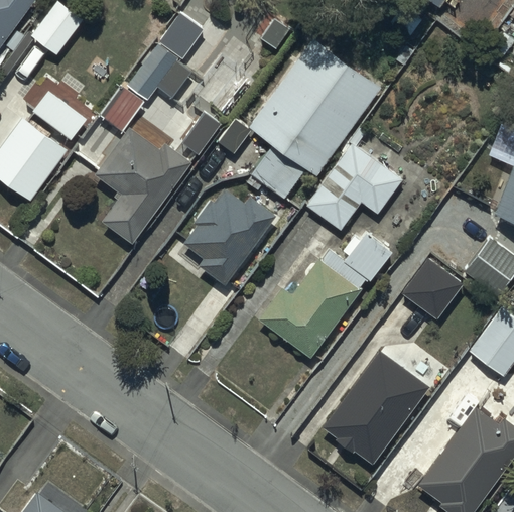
[(0,0),(0,44),(31,0),(0,0)]
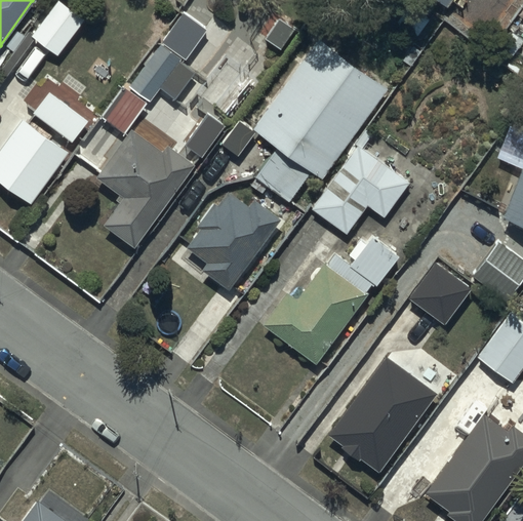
[(435,0),(448,9),(454,0),(435,0)]
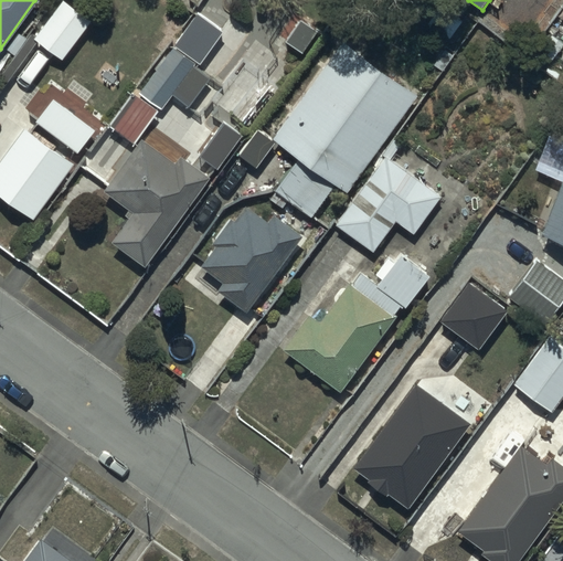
[(93,25),(65,4),(36,41),(64,62),(93,25)]
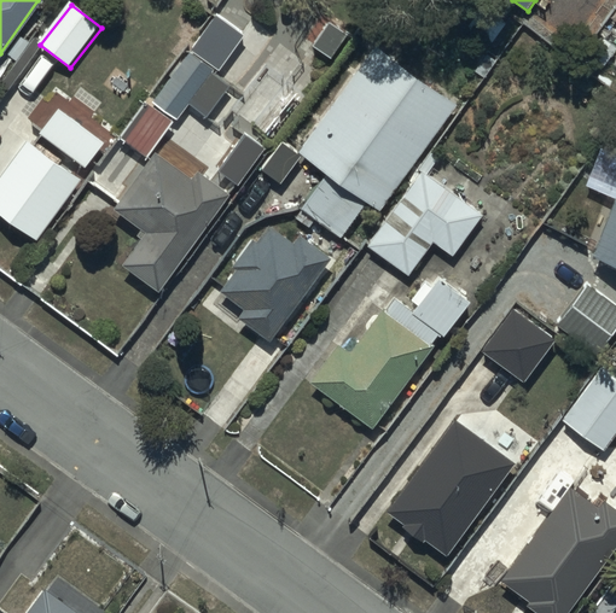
[(307,51),(311,45),(332,59),(349,35),(317,13),(300,38),(303,40),(298,46),(307,51)]
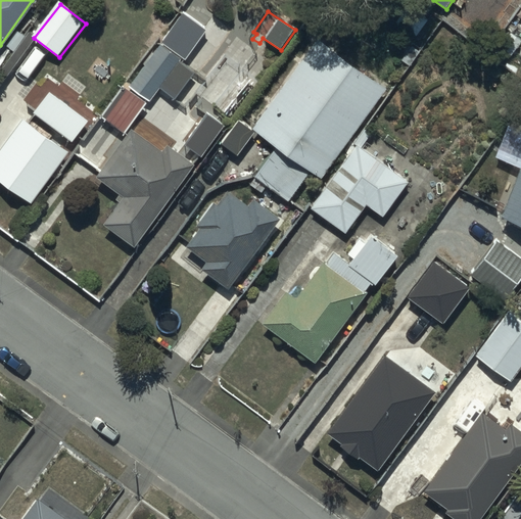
[(184,59),(206,31),(184,14),(128,86),(150,103),(160,90),(186,109),(207,82),(180,60),(182,58),(184,59)]
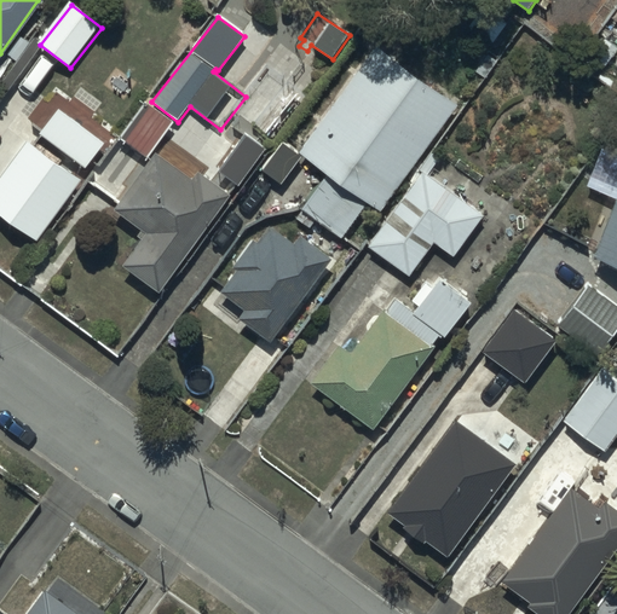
[(456,117),(463,108),(375,45),(298,152),(328,173),(301,210),(342,239),(368,203),(380,212),(450,113),(456,117)]
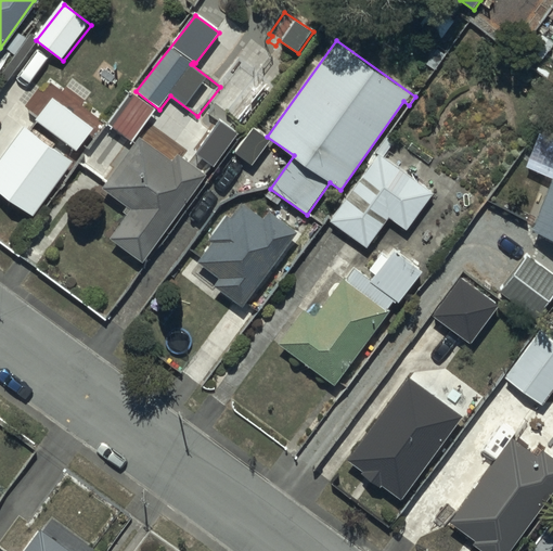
[(133,93),(110,127),(131,143),(156,110),(133,93)]
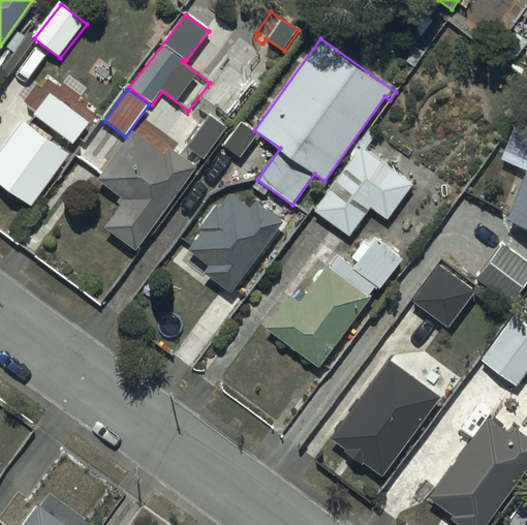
[(53,95),(36,116),(75,146),(92,125),(53,95)]
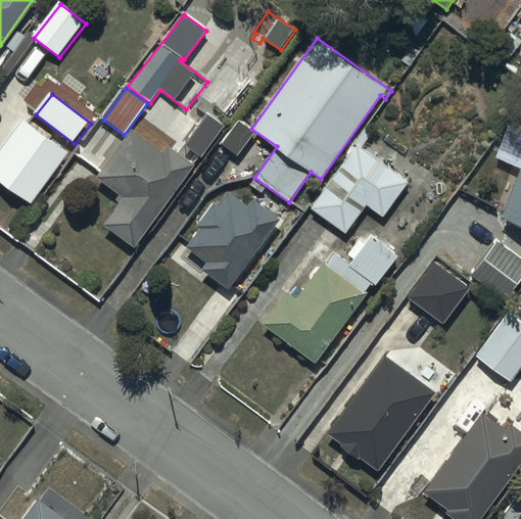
[(223,127),(207,114),(184,145),(200,156),(223,127)]
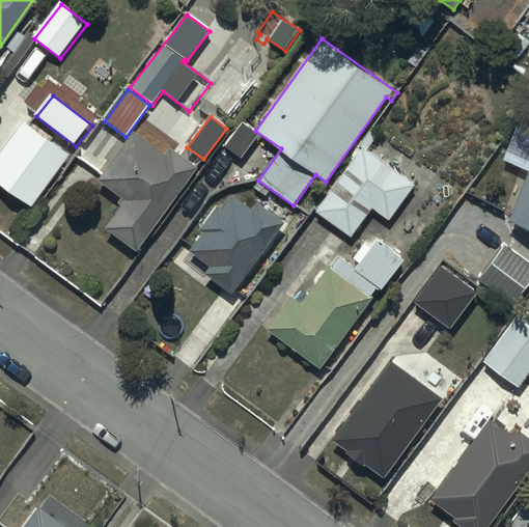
[(0,183),(33,207),(72,157),(27,123),(0,158),(0,183)]
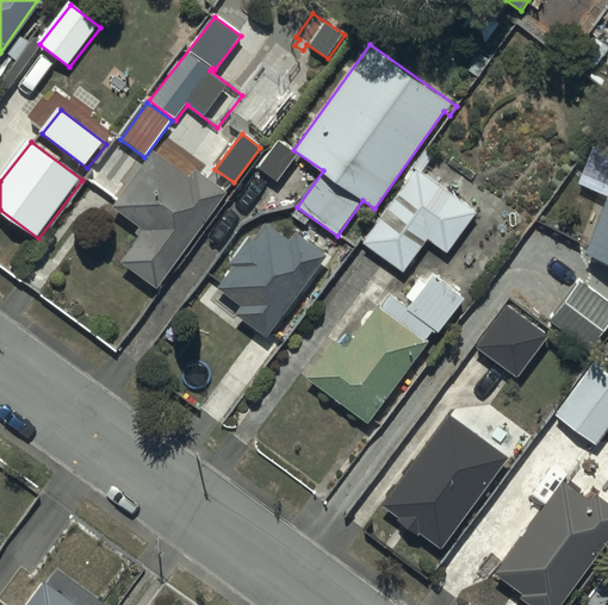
[(155,287),(225,193),(194,170),(190,176),(154,149),(112,206),(140,226),(135,232),(138,236),(121,261),(155,287)]
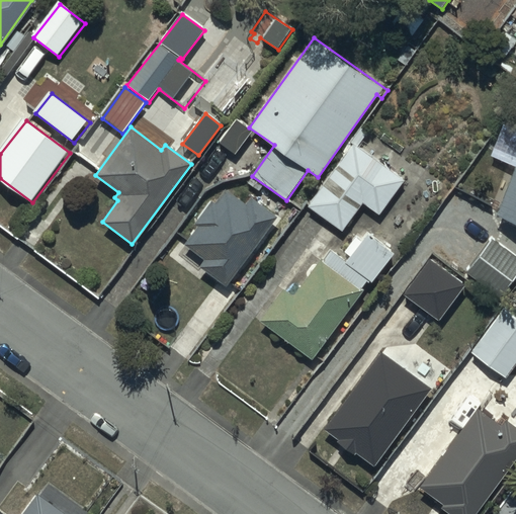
[(404,182),(354,145),(308,206),(342,232),(362,203),(378,216),(404,182)]
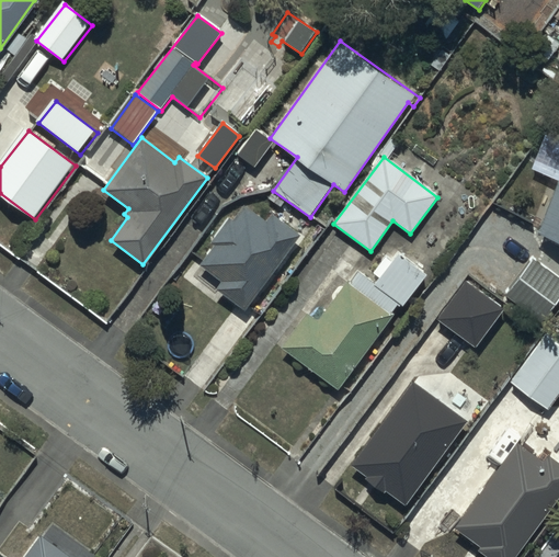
[(558,180),(537,232),(558,240),(558,180)]
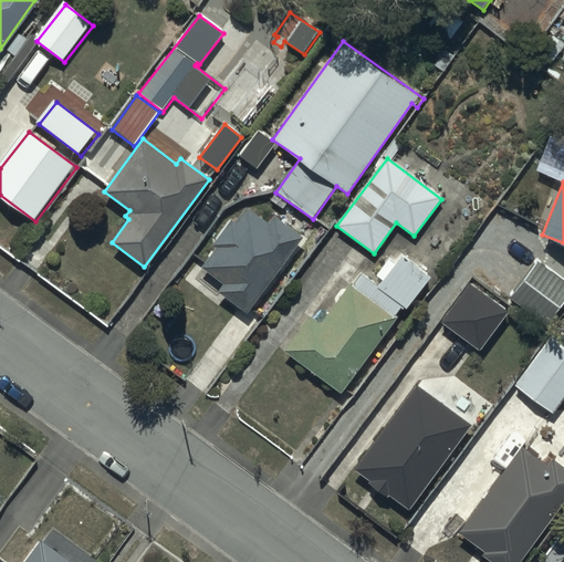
[(248,313),(303,237),(273,215),(268,222),(247,208),(237,222),(232,219),(213,246),(217,248),(202,268),(222,282),(217,291),(248,313)]
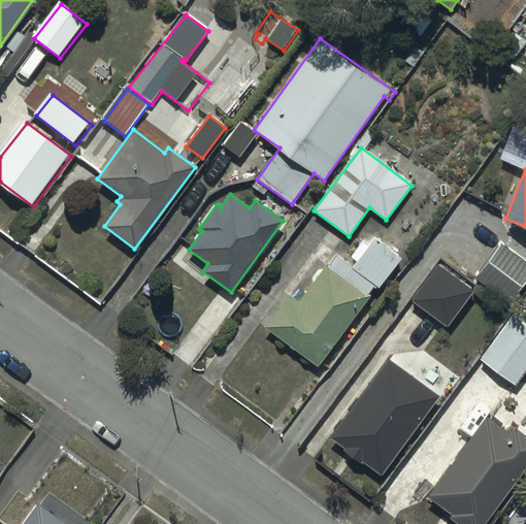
[(266,327),(319,366),(370,297),(367,294),(374,285),(377,288),(401,257),(374,237),(368,246),(363,241),(351,257),(356,260),(352,266),(337,256),(329,267),(327,265),(299,302),(290,295),(266,327)]
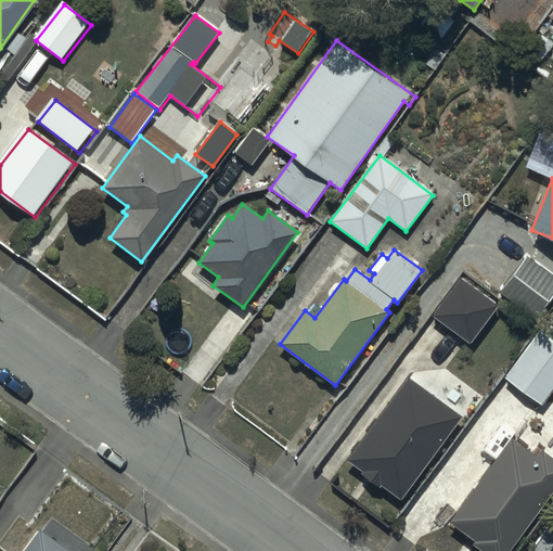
[(552,276),(526,255),(499,291),(535,319),(552,296),(552,276)]
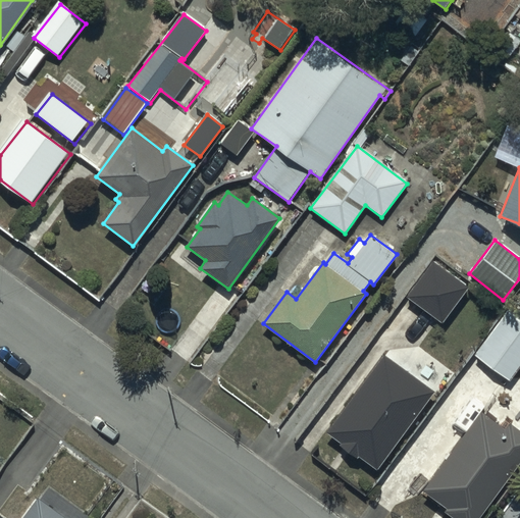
[(469,287),(433,261),(408,298),(443,323),(469,287)]
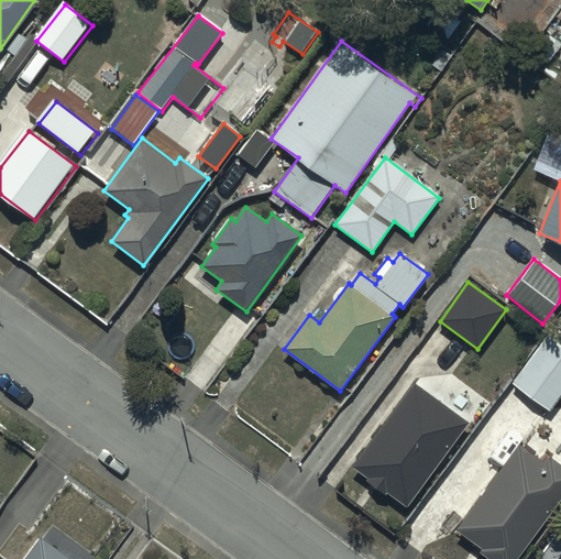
[(560,344),(548,335),(512,383),(549,412),(560,396),(560,344)]
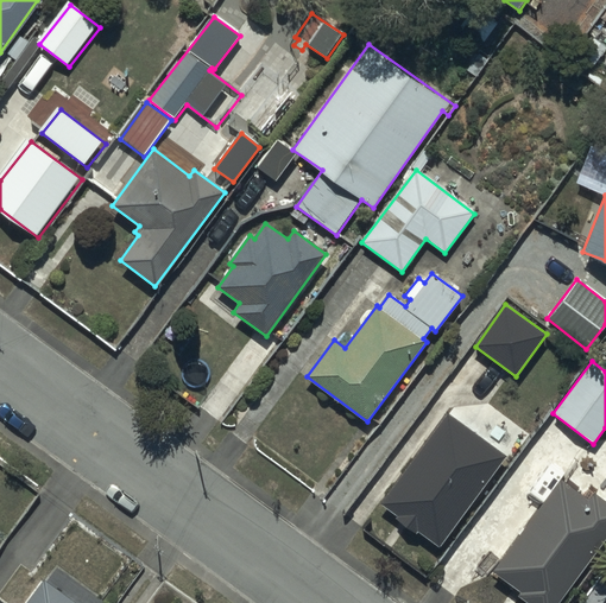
[(440,546),(505,457),(447,414),(382,503),(440,546)]
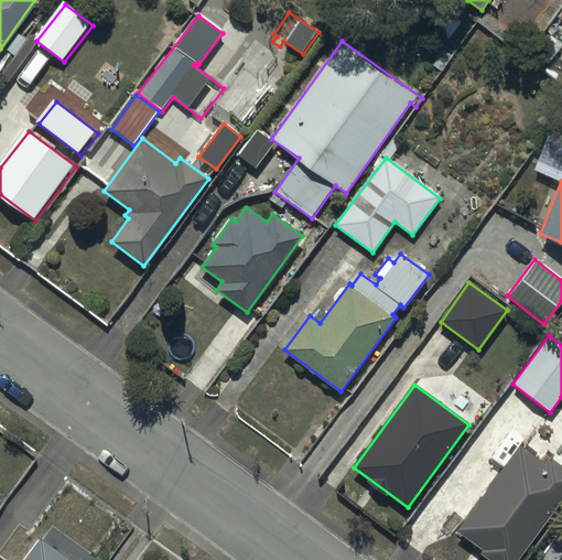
[(516,559),(561,497),(561,465),(549,456),(544,462),(520,444),(457,530),(483,549),(479,552),(488,559),(516,559)]
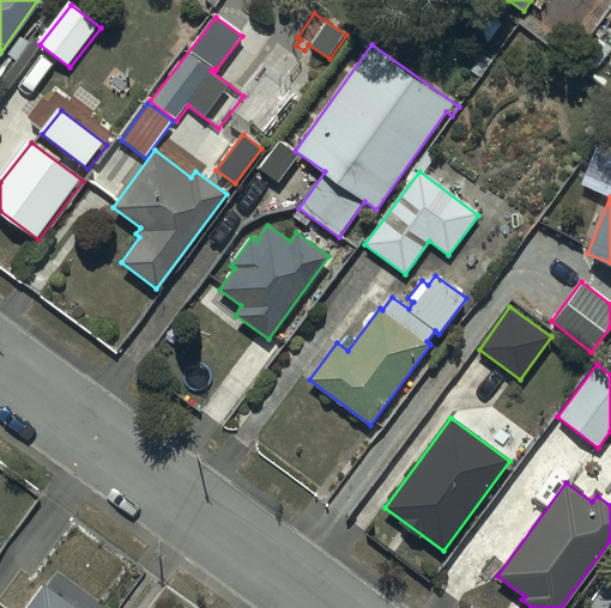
[(72,607),(43,587),(28,607),(72,607)]
